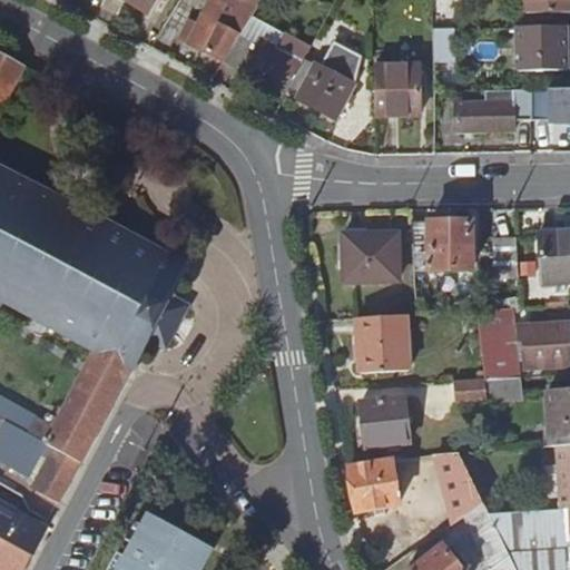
[(124,0),(148,15),(156,0),(160,0),(165,2),(166,0),(124,0)]
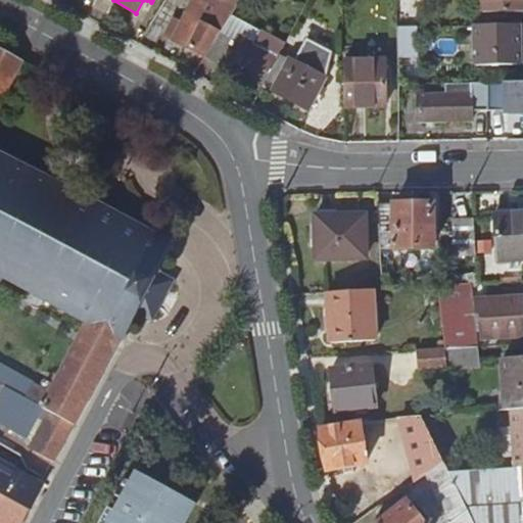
[(230,17),(238,5),(228,0),(192,0),(180,25),(170,19),(161,36),(172,41),(204,57),(230,17)]
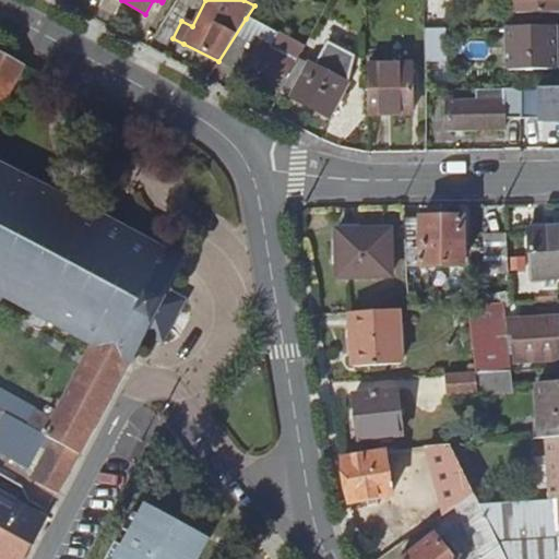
[(558,0),(513,0),(514,14),(558,12),(558,0)]
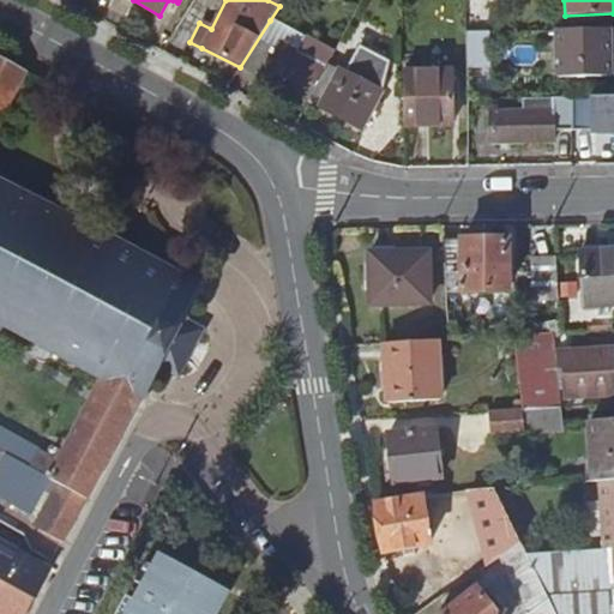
[(270,20),(240,67),(251,74),(281,26),(270,20)]
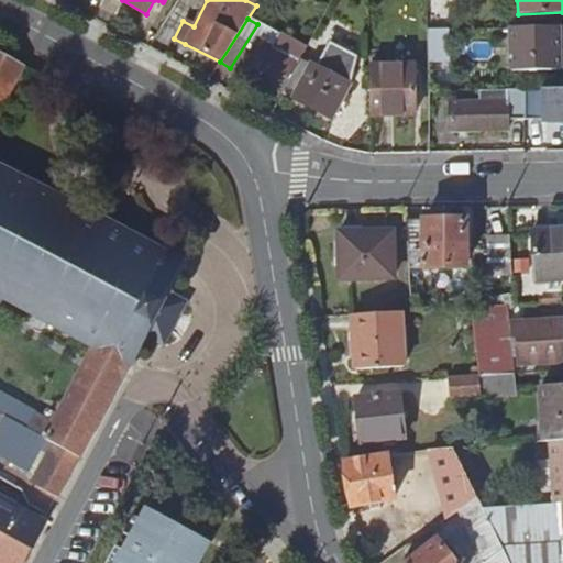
[(559,26),(506,28),(506,70),(559,69),(559,26)]
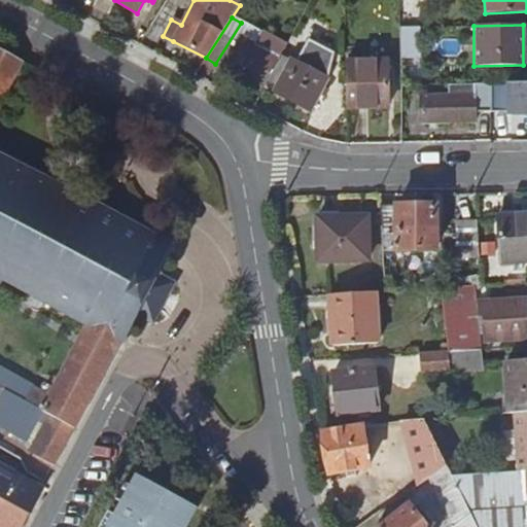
[(400,28),(401,59),(421,58),(421,28),(400,28)]
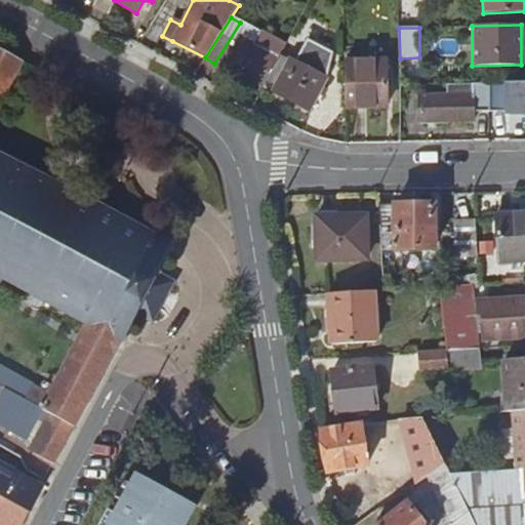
[(261,85),(263,83),(280,52),(284,44),(284,43),(258,32),(251,44),(237,37),(223,65),(261,85)]
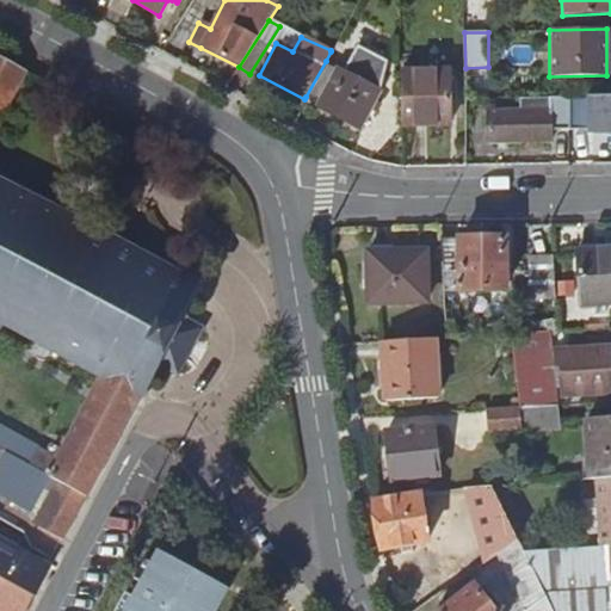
[(326,61),(306,97),(318,102),(316,104),(359,127),(380,91),(387,60),(358,45),(344,72),(326,61)]
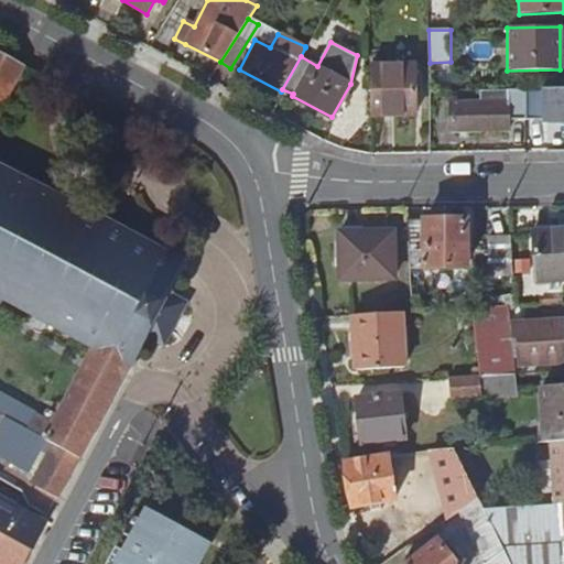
[(0,54),(0,110),(23,67),(0,54)]
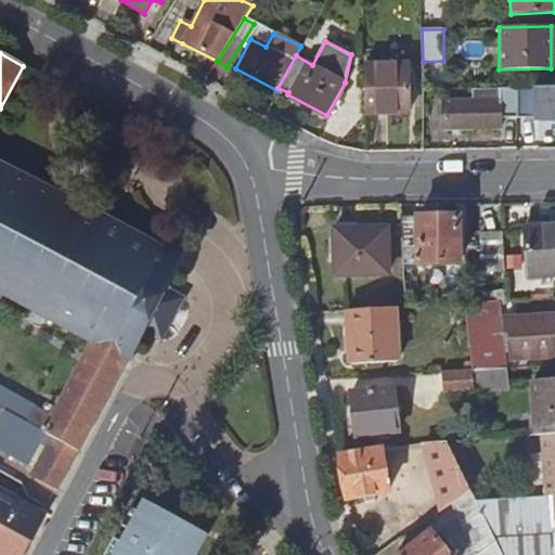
[(423,62),(424,90),(443,90),(443,61),(423,62)]
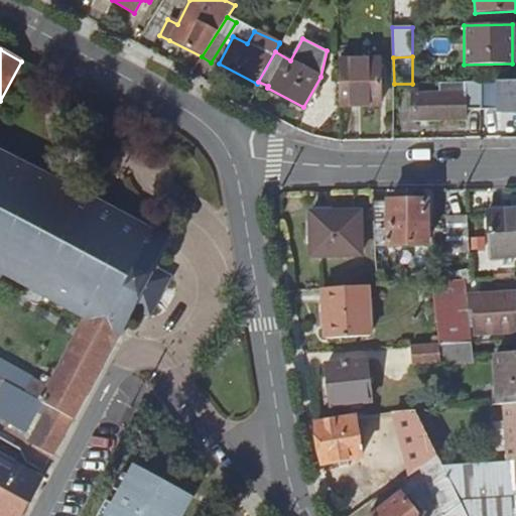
[(339,61),(340,107),(382,106),(380,60),(339,61)]
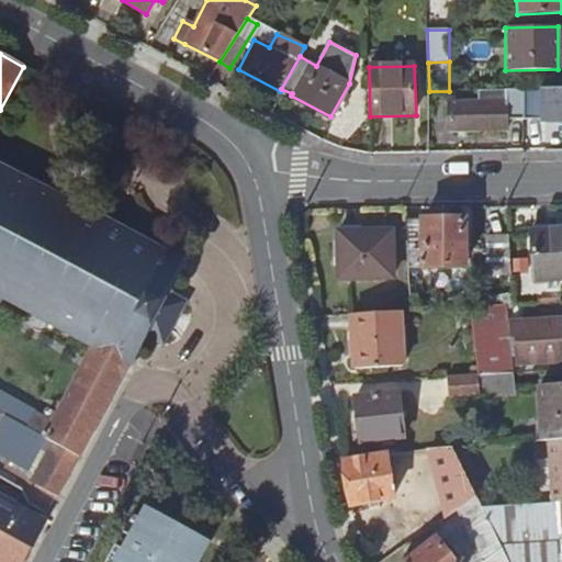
[(561,89),(524,90),(524,122),(540,122),(540,124),(561,124),(561,89)]
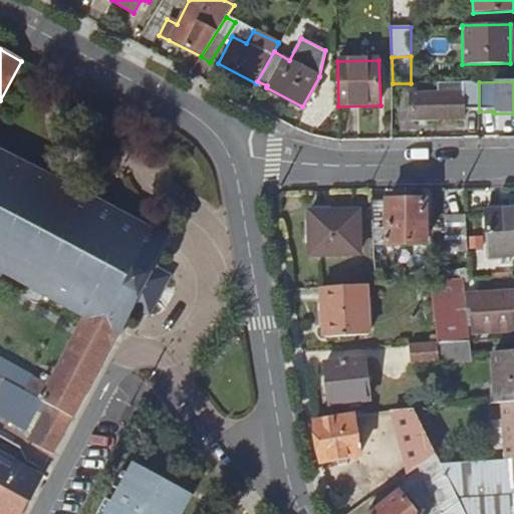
[(479,111),(479,82),(439,83),(439,94),(412,94),(413,120),(462,121),(462,112),(479,111)]
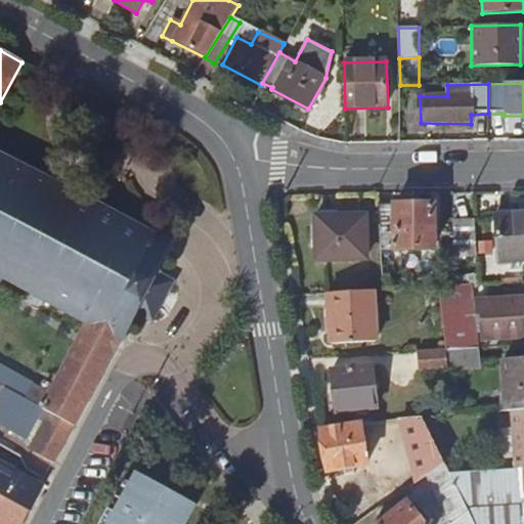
[(0,272),(3,274),(2,276),(6,280),(8,278),(25,286),(24,289),(29,292),(30,289),(48,299),(48,301),(51,303),(52,302),(70,310),(69,312),(74,315),(76,313),(89,320),(50,392),(3,366),(0,369),(0,383),(6,387),(17,393),(50,411),(74,424),(120,337),(124,340),(128,334),(122,332),(133,313),(137,317),(140,312),(134,309),(138,305),(142,307),(157,281),(151,279),(155,272),(160,275),(162,270),(158,268),(167,251),(172,253),(174,248),(169,245),(172,239),(168,238),(166,244),(147,234),(148,232),(143,229),(143,231),(124,222),(125,219),(120,217),(119,219),(101,211),(103,208),(97,205),(96,207),(80,199),(81,195),(75,192),(74,194),(56,186),(57,184),(53,181),(51,184),(34,174),(35,172),(31,170),(30,171),(11,163),(13,161),(7,158),(6,160),(0,156),(0,272)]
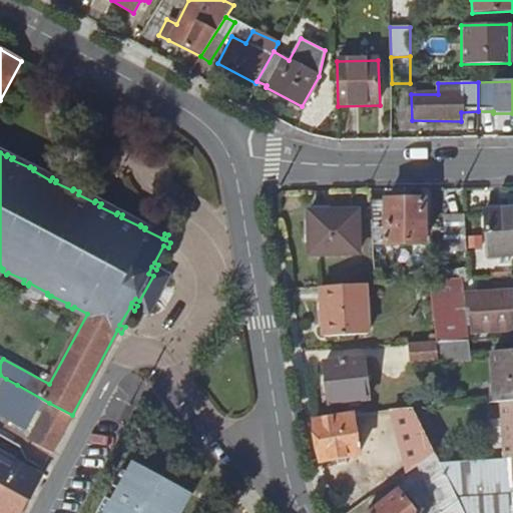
[(370,201),(373,245),(426,244),(427,199),(370,201)]
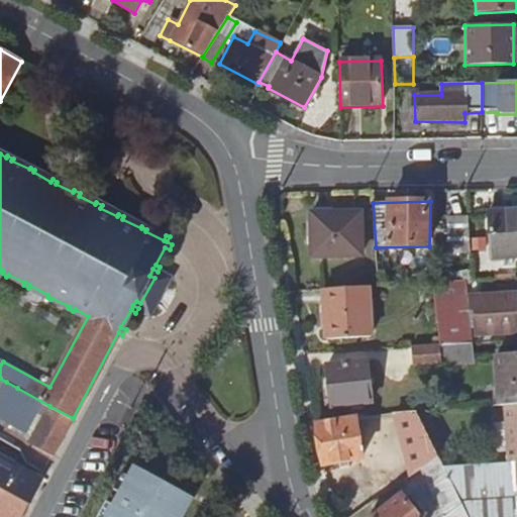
[(312,212),(313,255),(360,254),(360,212),(312,212)]
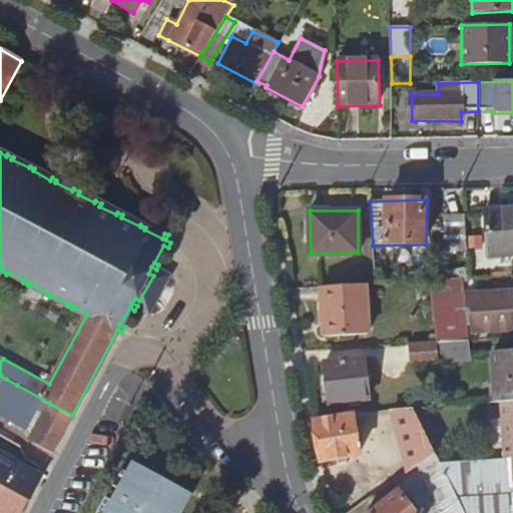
[(512,210),(485,211),(486,254),(512,253),(512,210)]
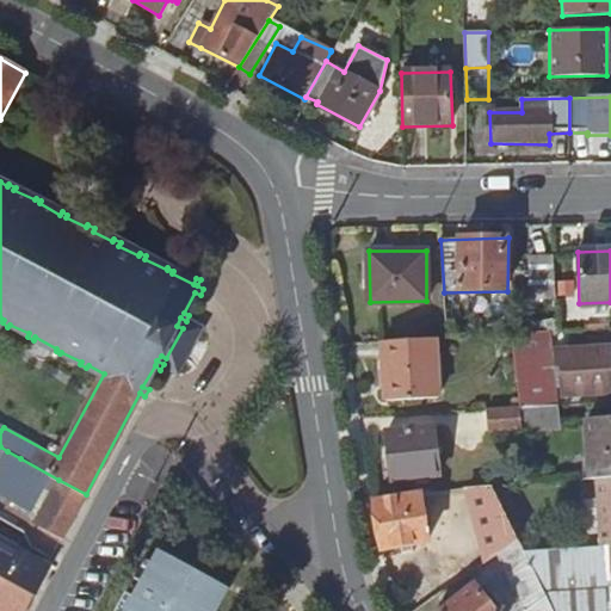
[(530,302),(556,301),(554,258),(529,260),(530,302)]
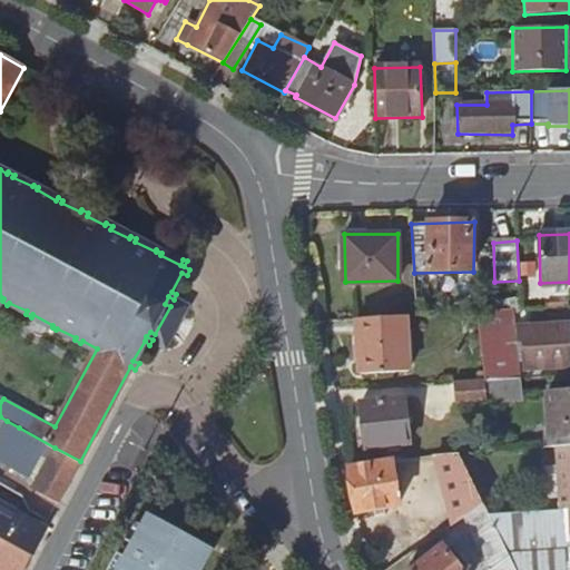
[(512,310),(477,312),(484,380),(519,377),(512,310)]
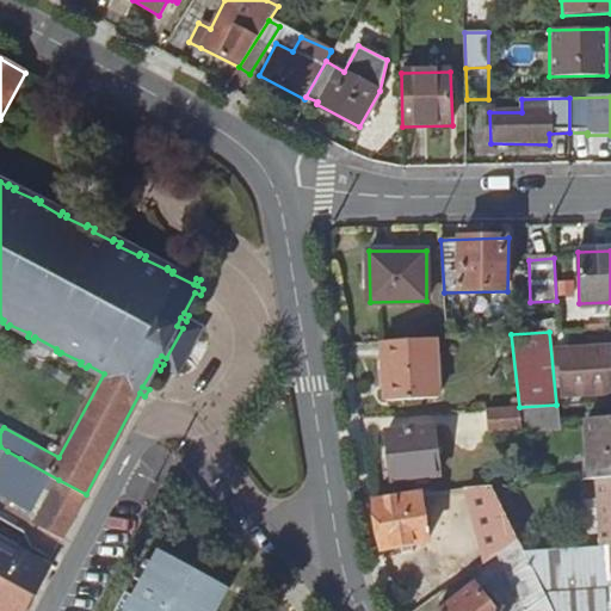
[(436,339),(381,343),(384,402),(438,400),(436,339)]
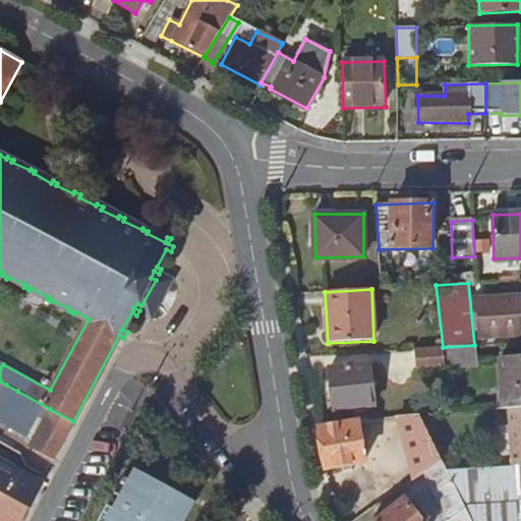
[(482,316),(483,336),(520,334),(520,308),(520,296),(485,298),(487,315),(482,316)]
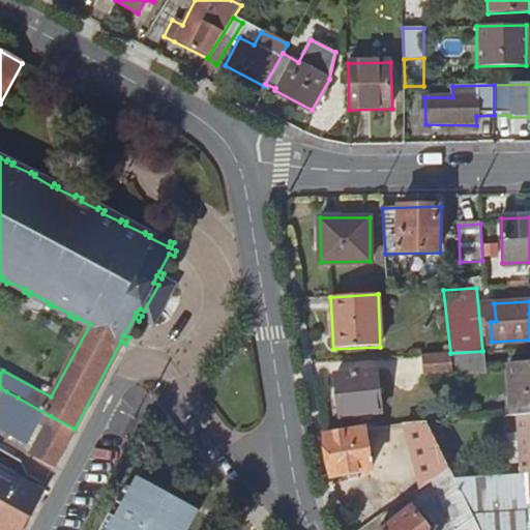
[(450,353),(452,373),(483,372),(482,351),(450,353)]
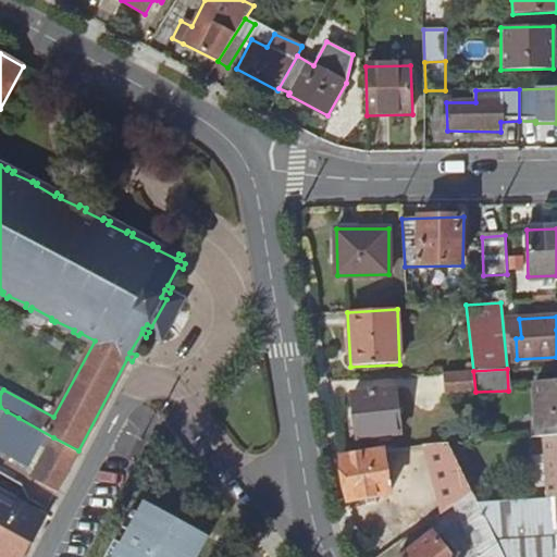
[(444,393),(475,392),(473,371),(443,373),(444,393)]
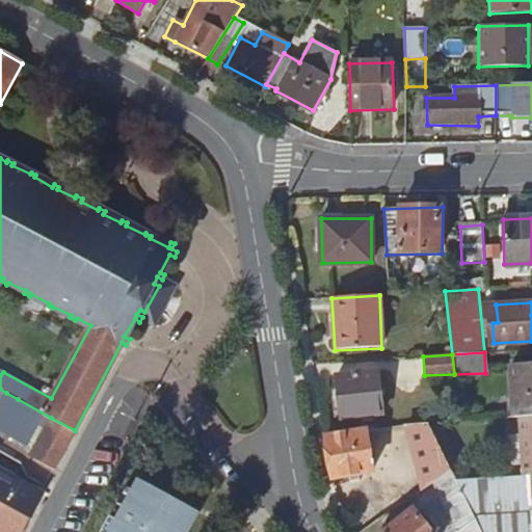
[(531,362),(510,364),(513,417),(519,417),(531,416),(531,362)]
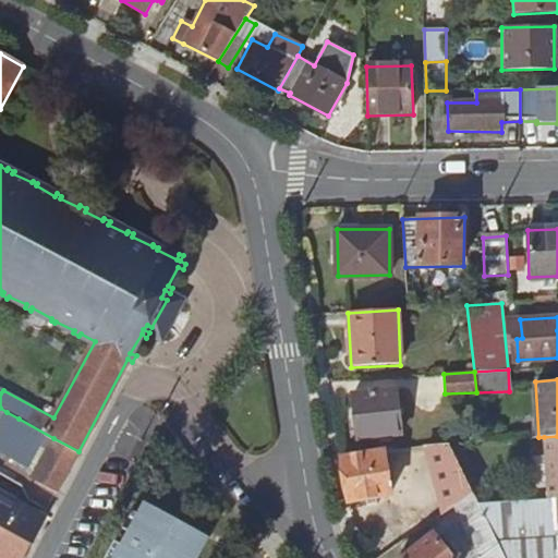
[(353,396),(359,440),(402,435),(396,391),(353,396)]
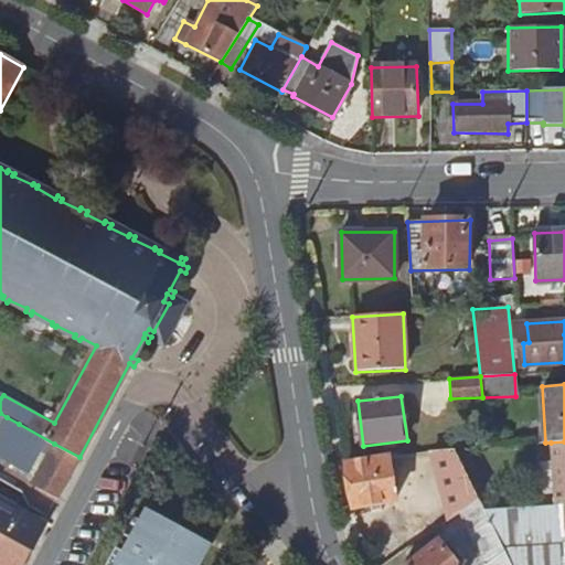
[(19,424),(7,417),(0,428),(0,452),(2,454),(19,424)]
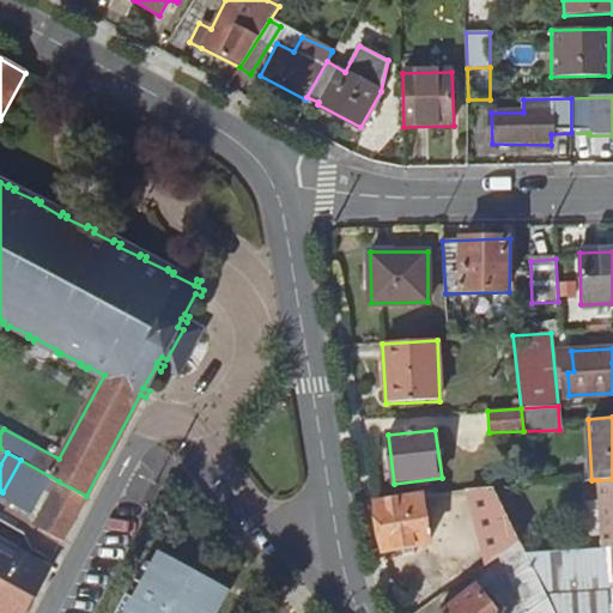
[(472,490),(493,489),(493,473),(472,473),(472,490)]
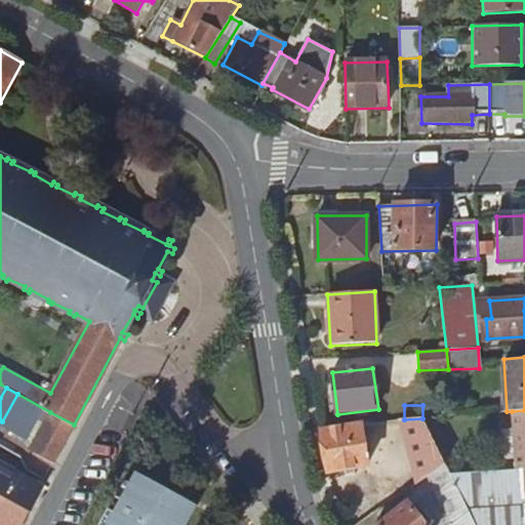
[(524,468),(524,410),(512,411),(518,469),(524,468)]
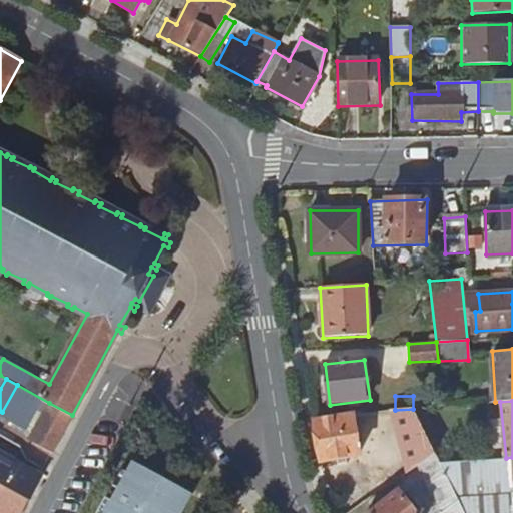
[(71,416),(72,415),(49,403),(29,439),(53,451),(71,416)]
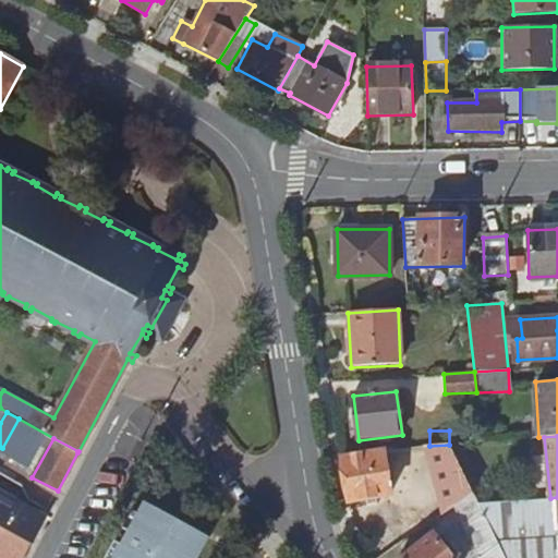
[(456,507),(474,494),(468,482),(461,468),(449,445),(429,446),(428,446),(446,512),(456,507)]
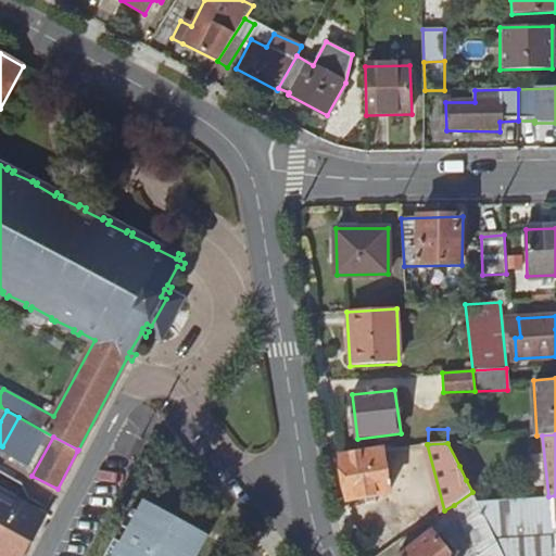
[(383,451),(340,458),(348,501),(392,492),(383,451)]
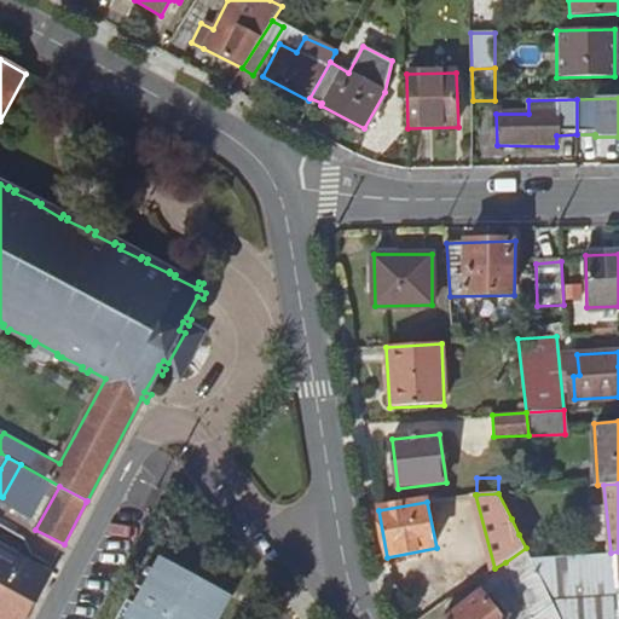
[(512,519),(519,534),(530,530),(521,513),(512,519)]
